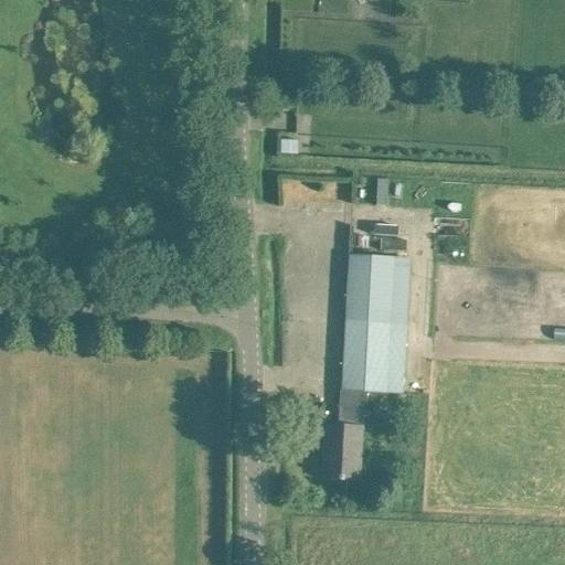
[(285,138),(285,155),(306,153),(306,137),(285,138)]
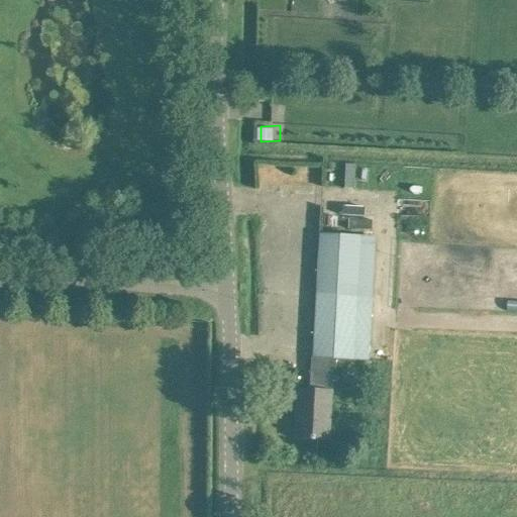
[(271,195),(271,216),(279,216),(279,195),(271,195)]
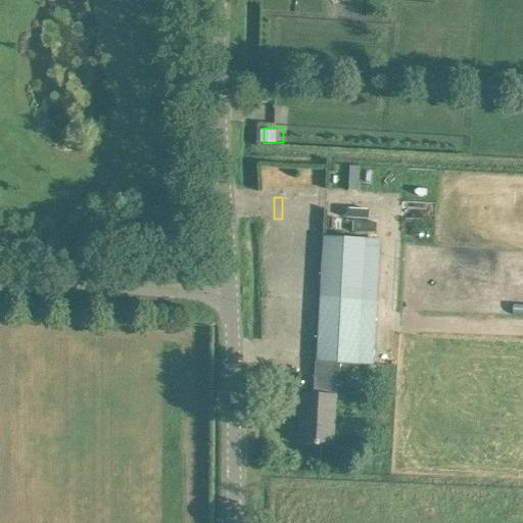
[(410,205),(409,218),(436,219),(436,207),(410,205)]
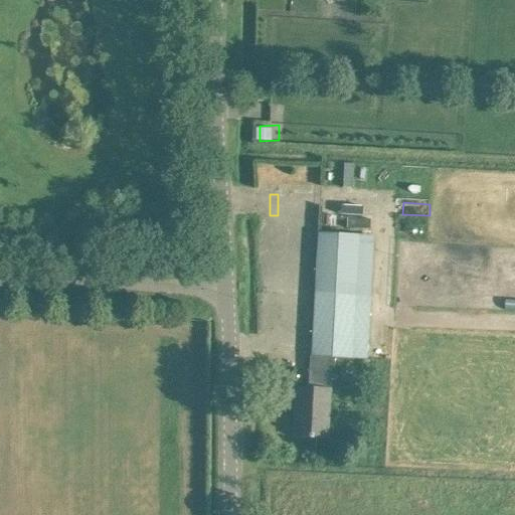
[(372,236),(318,233),(312,355),(332,356),(365,358),(372,236)]
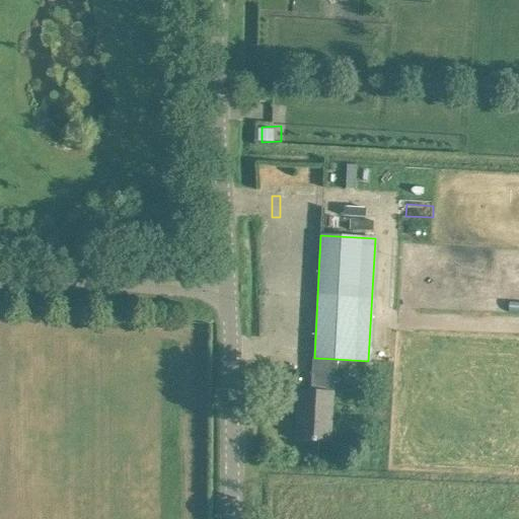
[(314,358),(313,372),(312,391),(300,391),(297,440),(328,441),(331,393),(332,393),(335,359),(314,358)]
